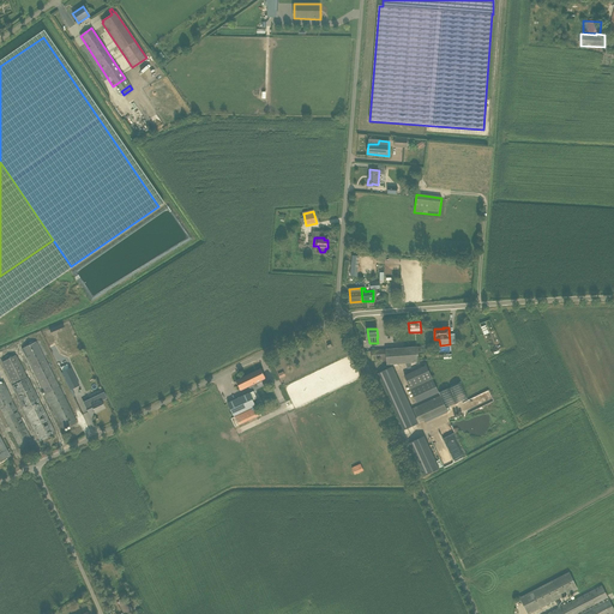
[(22,349),(62,429),(77,422),(36,342),(22,349)]
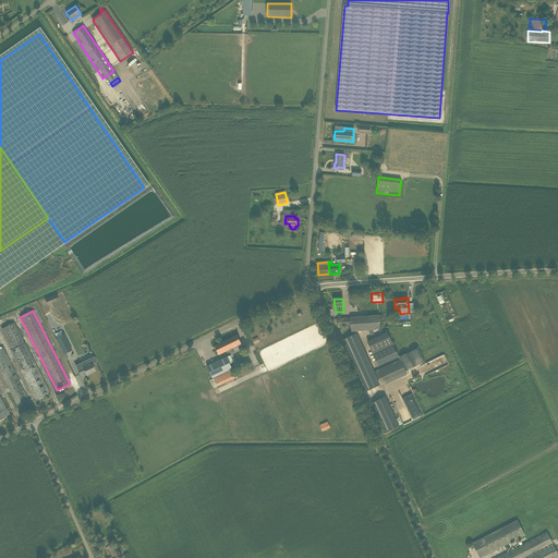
[(350,317),(351,328),(351,331),(380,329),(379,315),(350,317)]
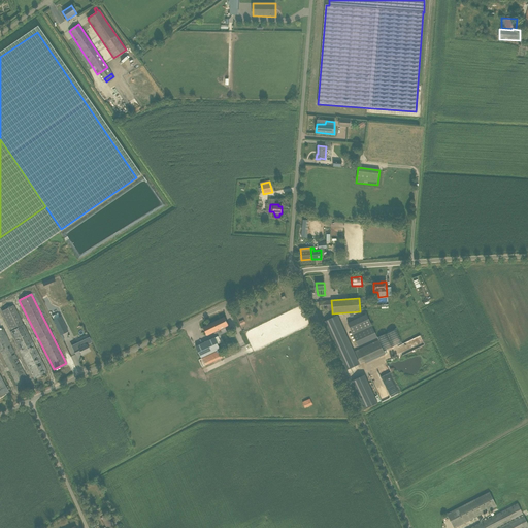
[(332,310),(331,300),(320,301),(320,309),(329,309),(329,310),(332,310)]
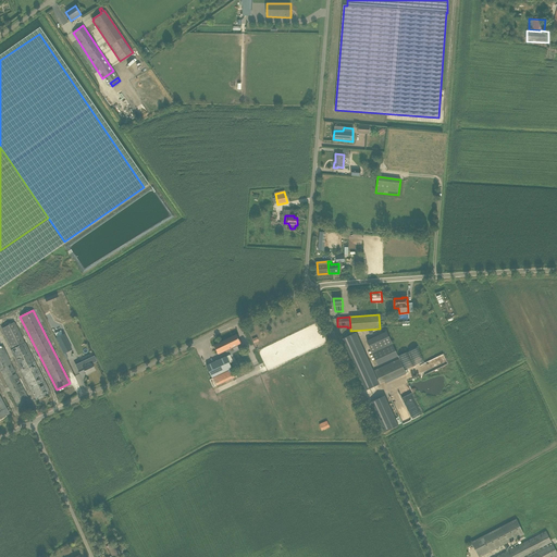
[(50,394),(14,322),(1,329),(12,349),(11,350),(36,400),(50,394)]
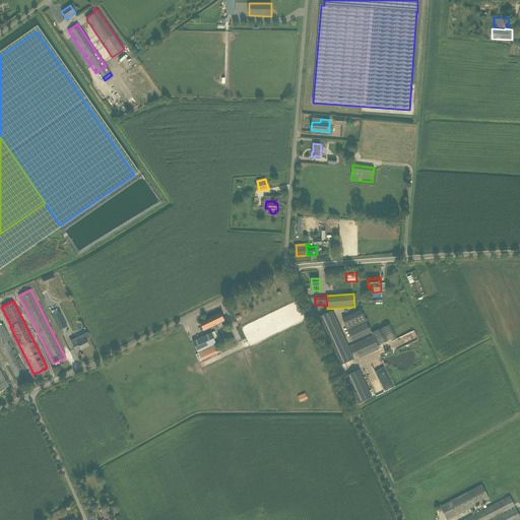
[(352,341),(372,333),(361,310),(342,318),(352,341)]
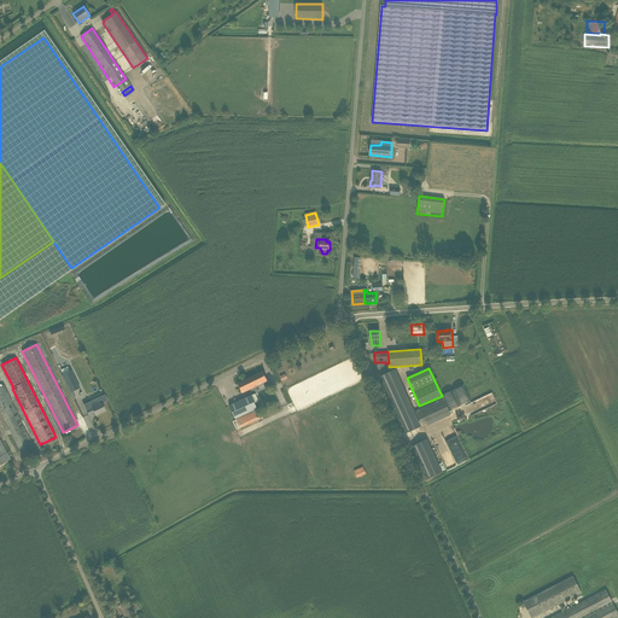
[(418,427),(392,371),(380,377),(406,433),(418,427)]
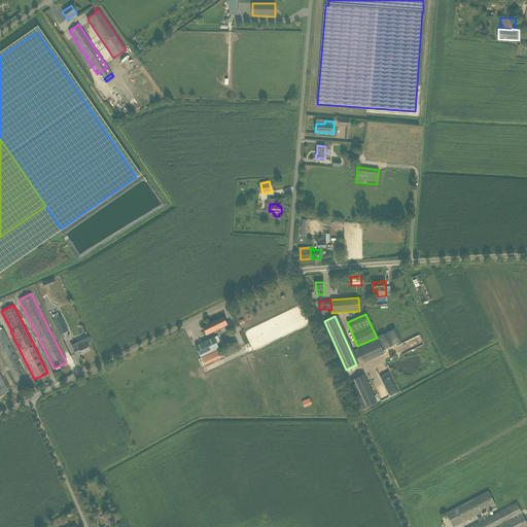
[(61,317),(54,321),(61,337),(69,332),(61,317)]
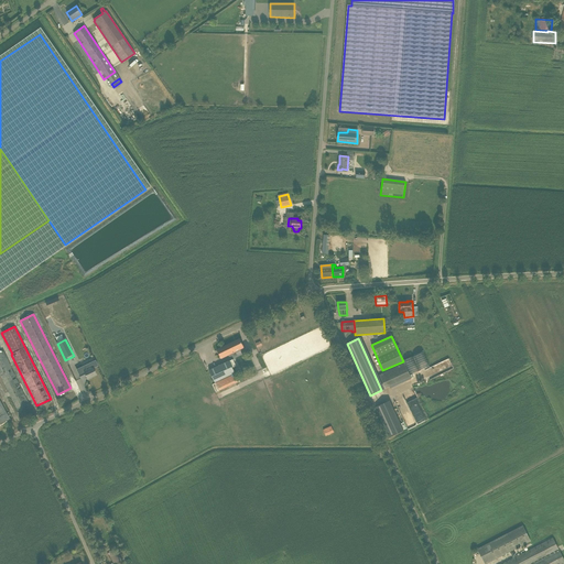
[(221,359),(243,347),(240,339),(217,350),(221,359)]
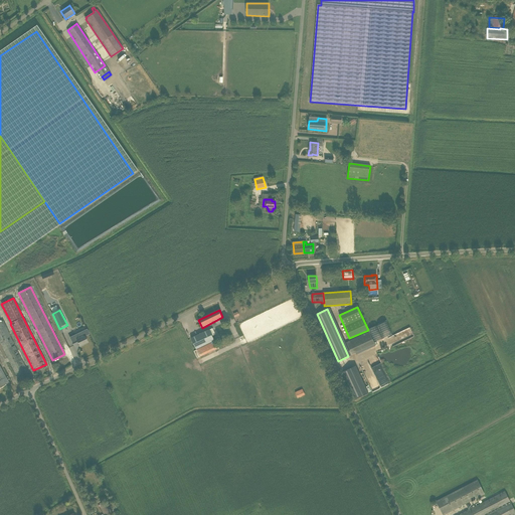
[(25,374),(0,323),(0,342),(17,378),(25,374)]
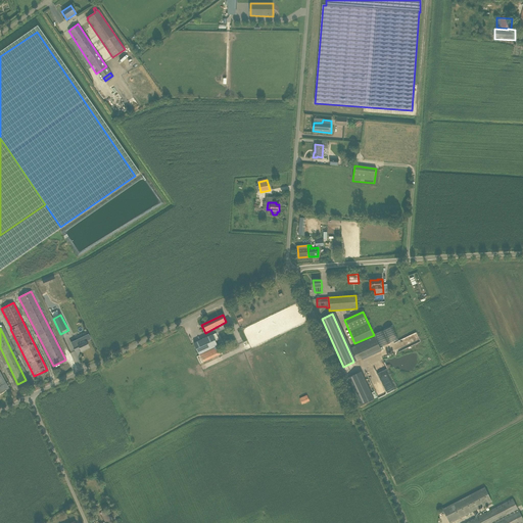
[(417,333),(399,339),(402,348),(420,342),(417,333)]
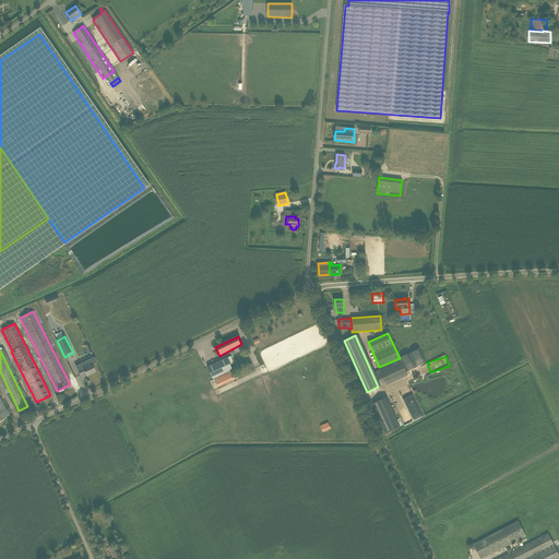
[(207,367),(213,379),(233,370),(227,358),(207,367)]
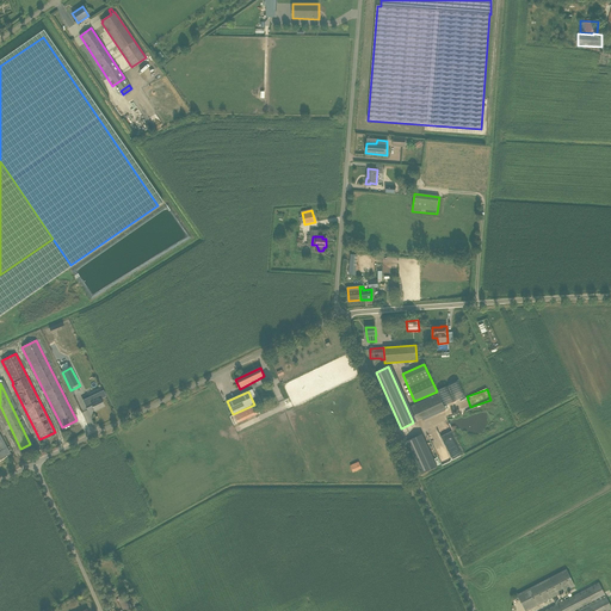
[(94,411),(104,406),(100,399),(91,403),(90,400),(84,402),(87,411),(93,407),(94,411)]
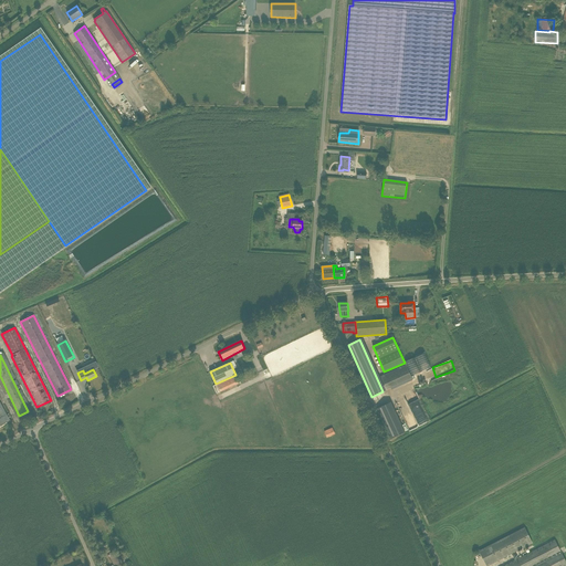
[(217,384),(220,389),(220,391),(240,383),(237,375),(217,384)]
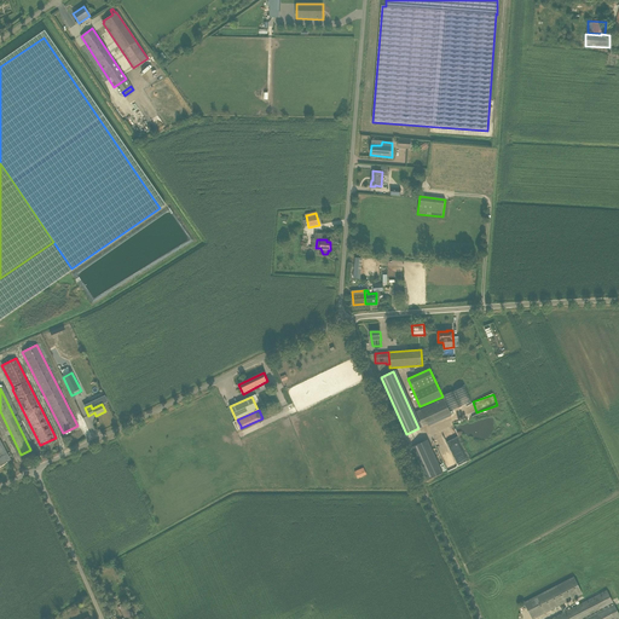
[(443,438),(434,440),(438,452),(445,450),(444,446),(458,441),(455,431),(441,435),(443,438)]
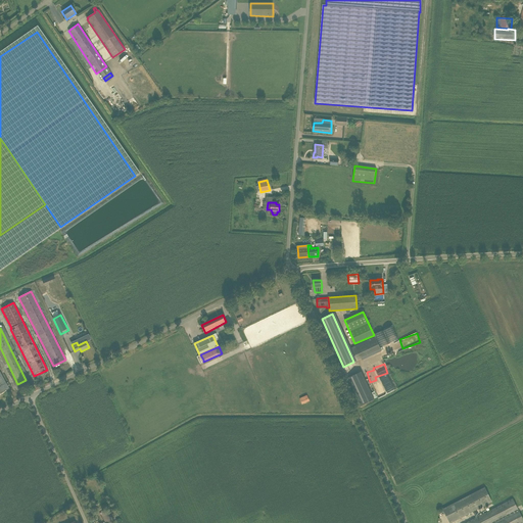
[(0,392),(8,388),(0,372),(0,392)]
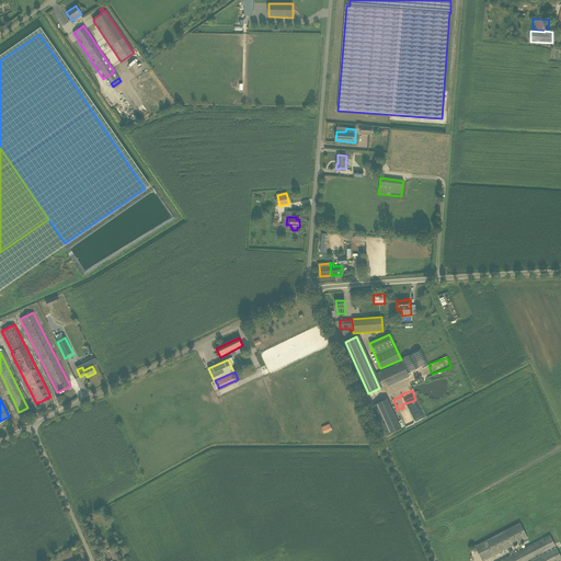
[(399,430),(385,400),(374,404),(388,435),(399,430)]
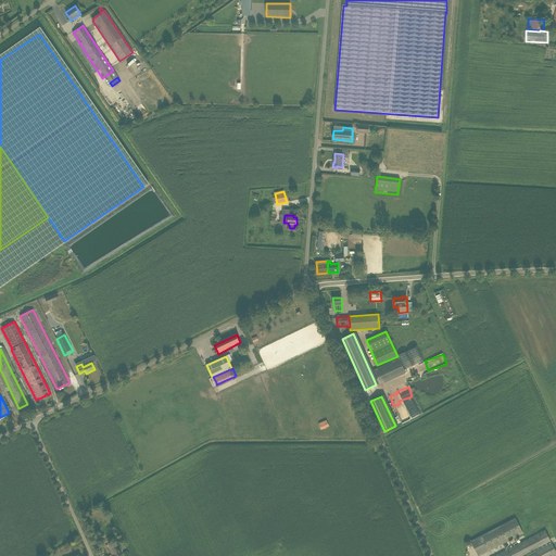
[(402,422),(421,414),(416,404),(413,405),(405,408),(406,411),(401,413),(402,415),(399,416),(402,422)]
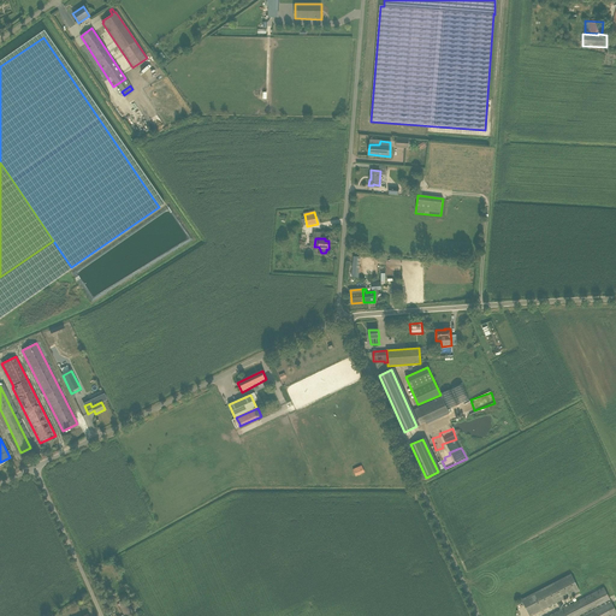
[(362,466),(353,469),(356,475),(365,472),(362,466)]
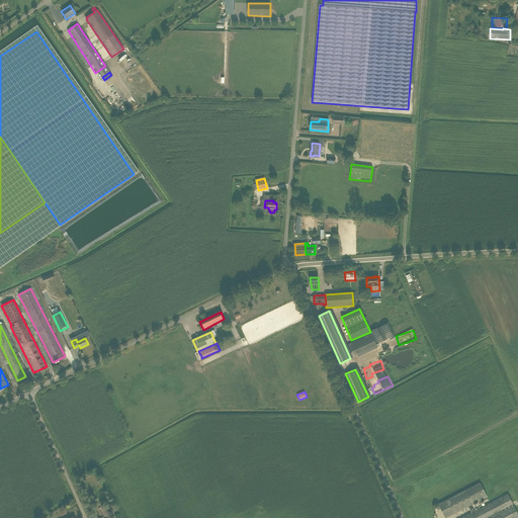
[(486,480),(429,509),(433,517),(445,517),(468,507),(471,513),(475,512),(471,505),(493,494),(486,480)]
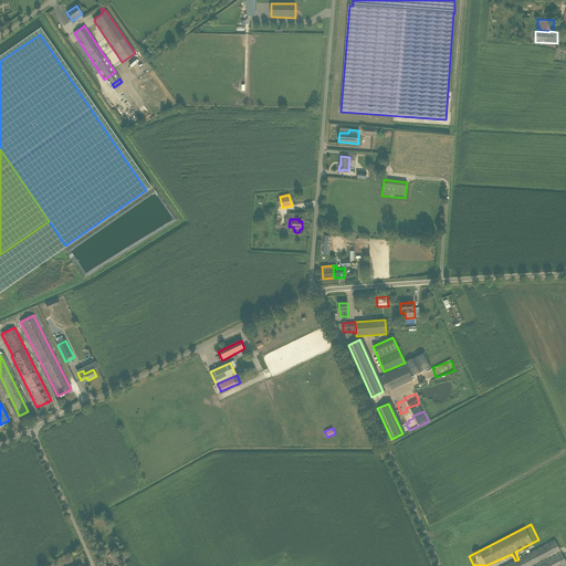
[(519,559),(515,561),(504,565),(565,565),(565,561),(555,541),(519,559)]
